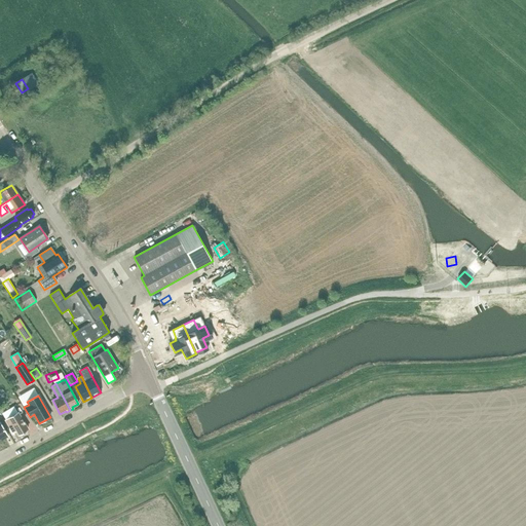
[(17,413),(5,420),(12,433),(15,431),(17,436),(28,429),(17,413)]
